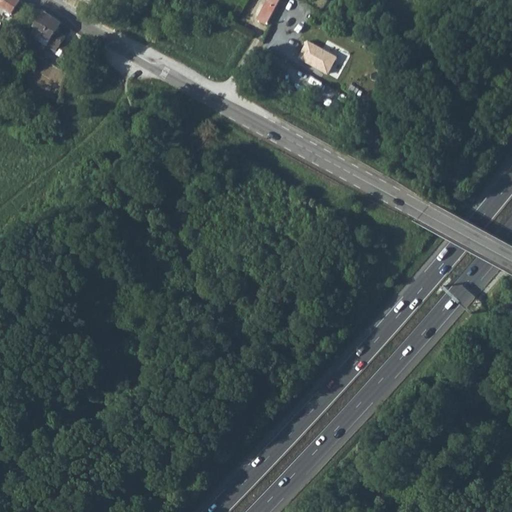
[(20,0),(0,0),(0,5),(13,14),(22,2),(22,1),(20,0)]
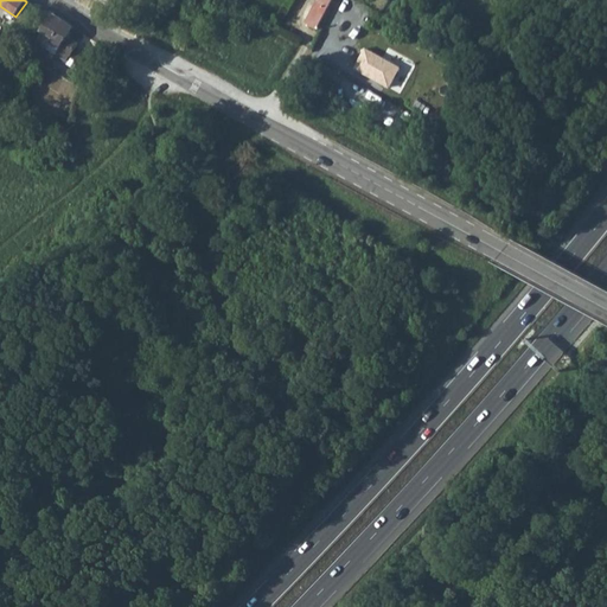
[(318,0),(306,24),(317,31),(332,0),(318,0)]
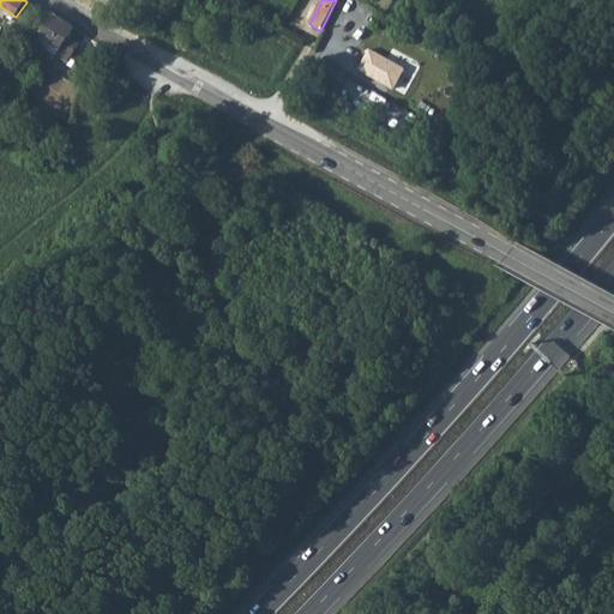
[(367,20),(373,8),(356,0),(353,0),(348,10),(367,20)]
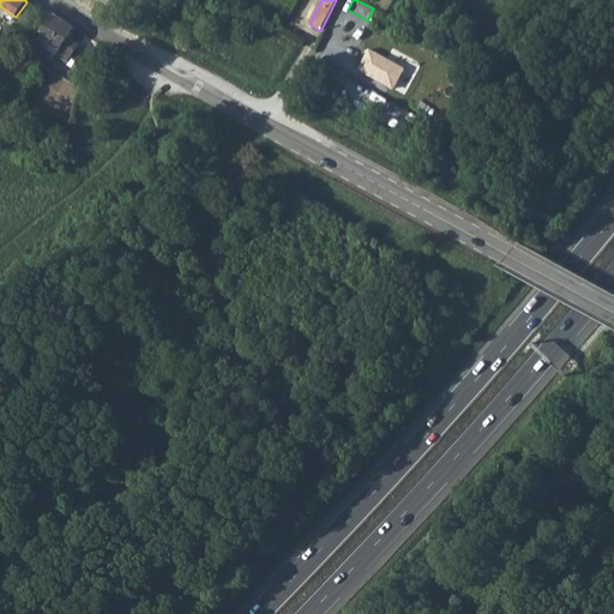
[(26,2),(16,17),(23,22),(32,7),(26,2)]
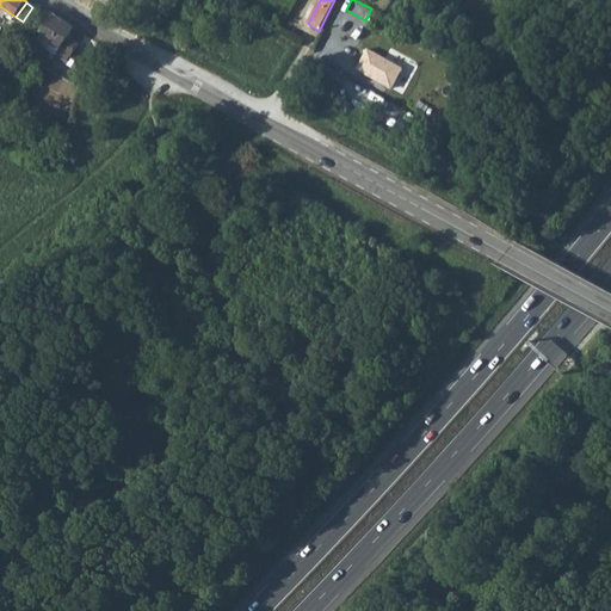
[(69,37),(74,28),(60,18),(53,13),(42,30),(55,39),(49,49),(59,55),(62,49),(68,53),(76,41),(69,37)]
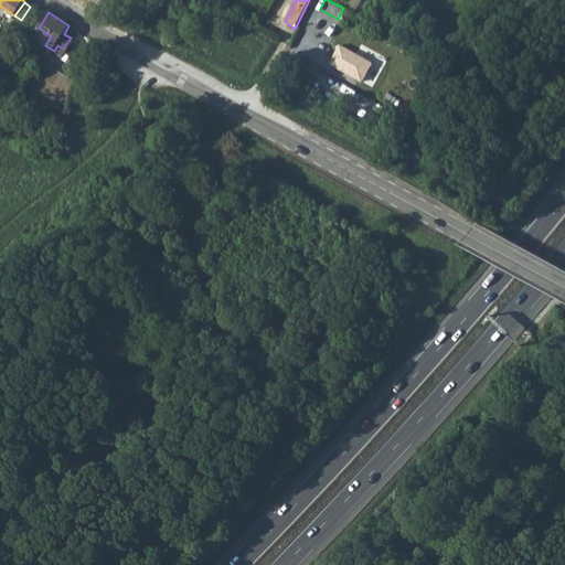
[(25,33),(21,40),(29,45),(33,38),(25,33)]
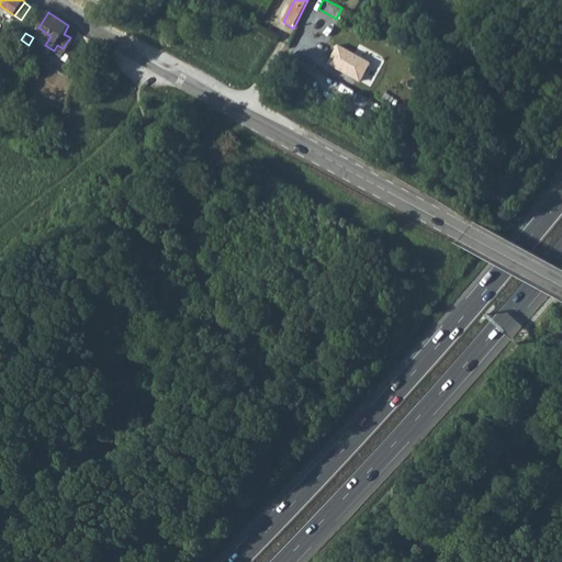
[(67,51),(69,47),(74,40),(70,37),(63,48),(67,51)]
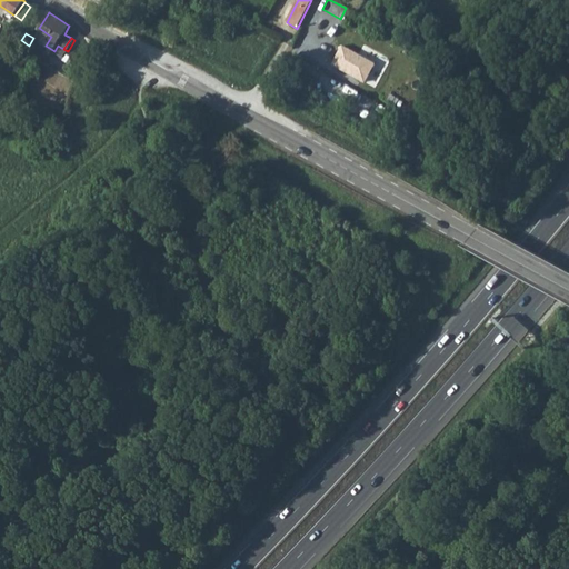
[(63,49),(58,46),(55,51),(60,55),(63,49)]
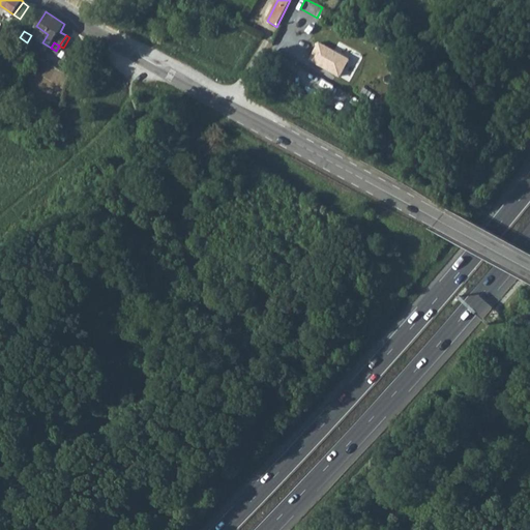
[(349,59),(318,42),(308,60),(340,78),(349,59)]
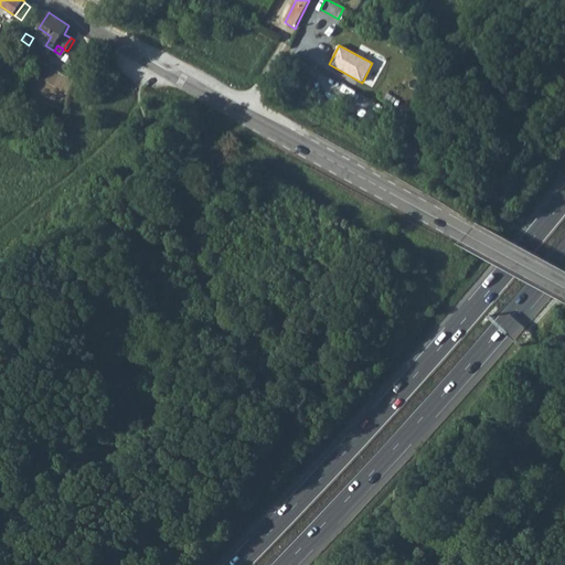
[(67,51),(64,56),(62,60),(74,67),(82,55),(70,48),(67,51)]
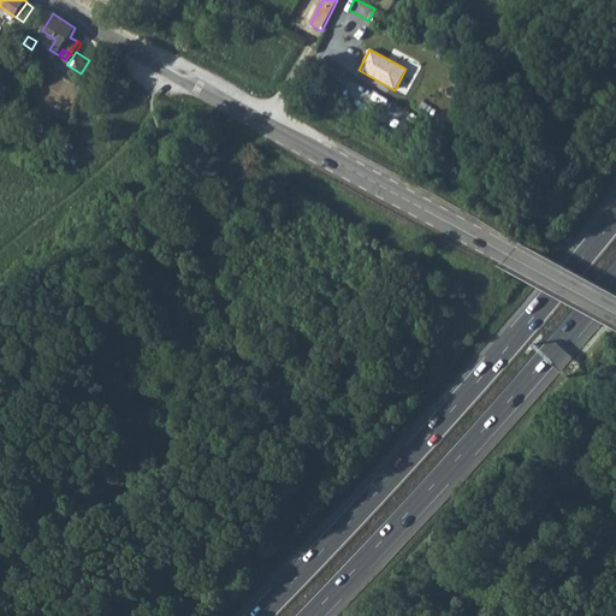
[(432,110),(422,104),(418,112),(427,118),(432,110)]
